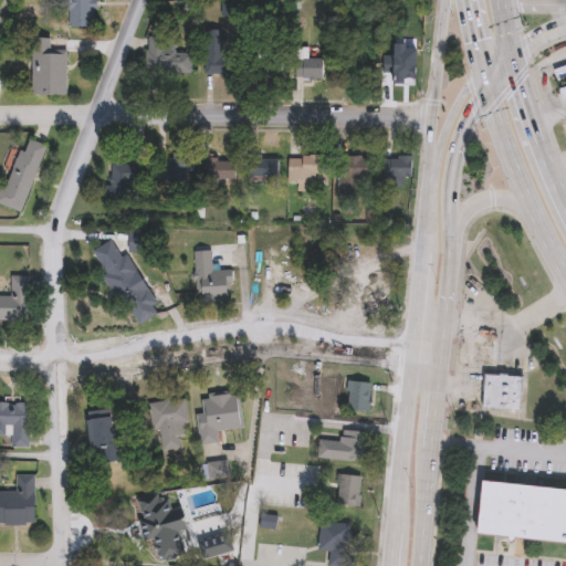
[(69,28),(67,0),(93,0),(94,28),(69,28)]
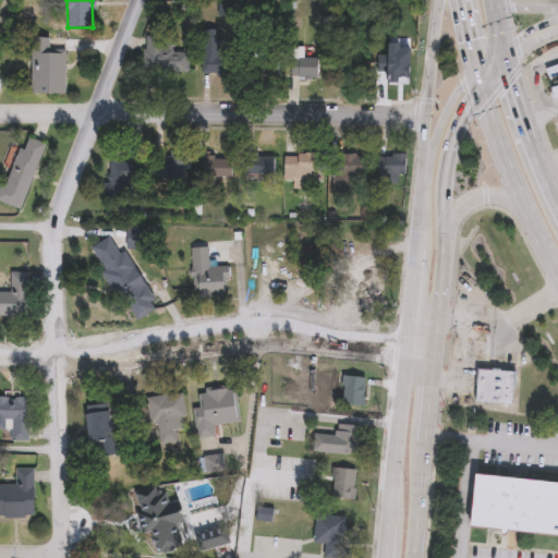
[(205,75),(205,31),(221,31),(221,57),(231,57),(231,75),(205,75)]
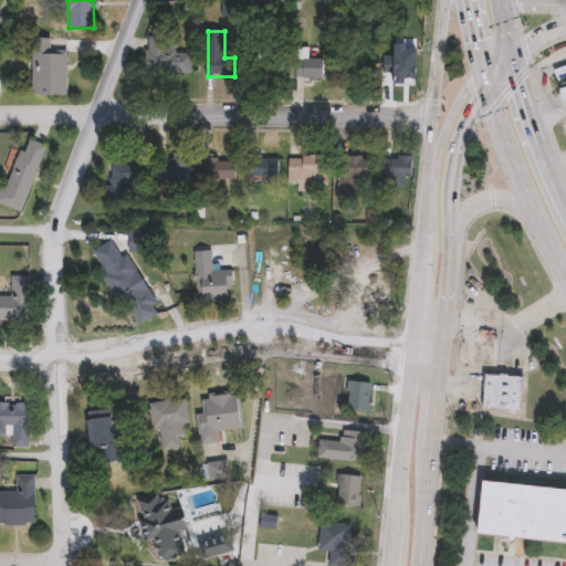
[(66,96),(32,96),(32,39),(51,39),(51,52),(66,52),(66,96)]
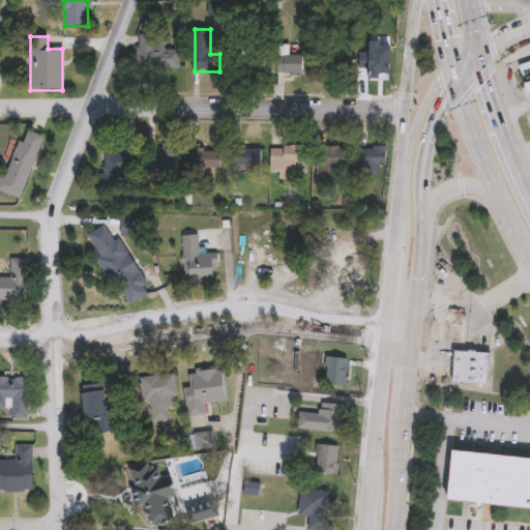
[(180,51),(180,70),(140,70),(140,37),(167,37),(167,51),(180,51)]
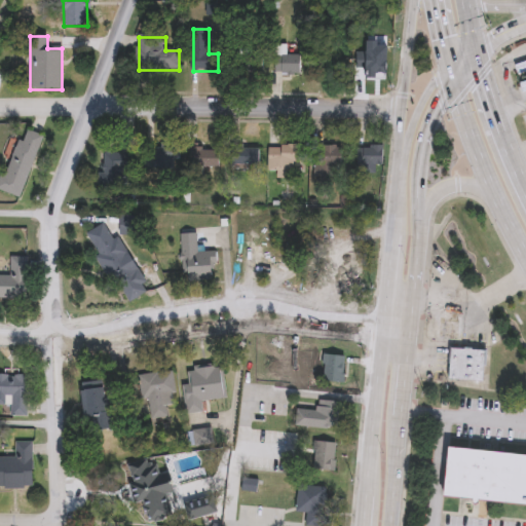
[(289,45),(289,55),(302,55),(302,74),(276,74),(276,45),(289,45)]
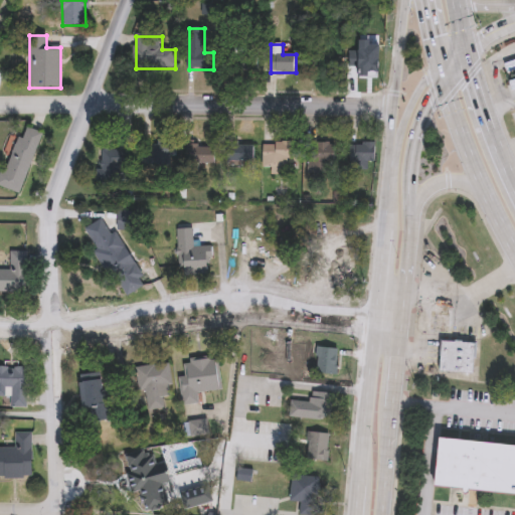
[(256,56),(254,71),(240,69),(242,54),(256,56)]
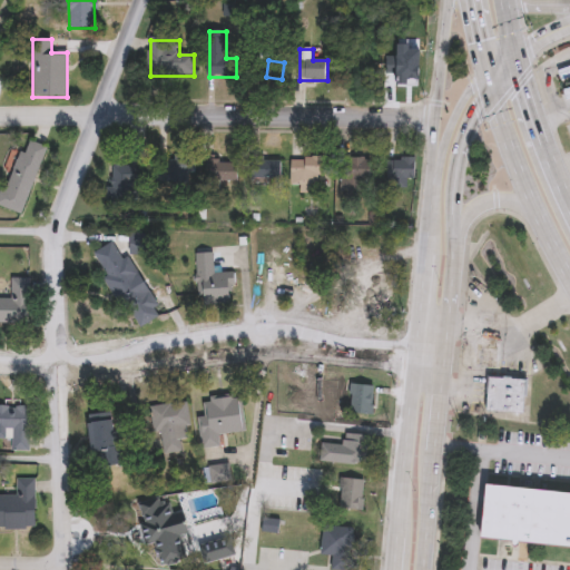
[(0,205),(0,202),(23,138),(47,147),(22,214),(0,205)]
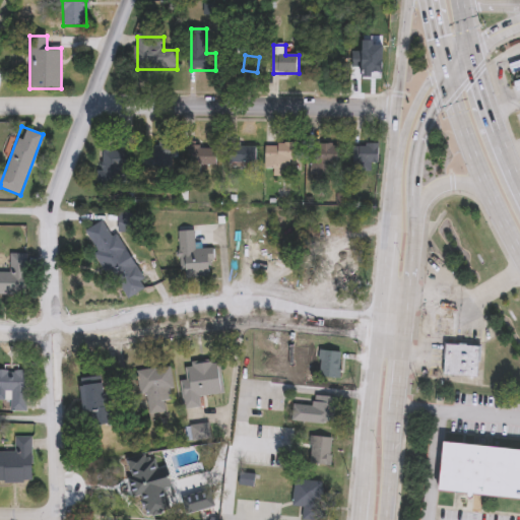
[(258,144),(258,165),(231,165),(231,144),(258,144)]
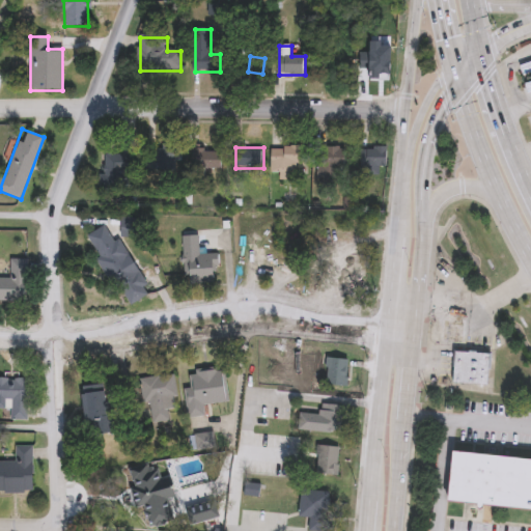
[(280,180),(280,173),(272,173),(272,147),(308,147),(308,164),(297,164),(297,180),(280,180)]
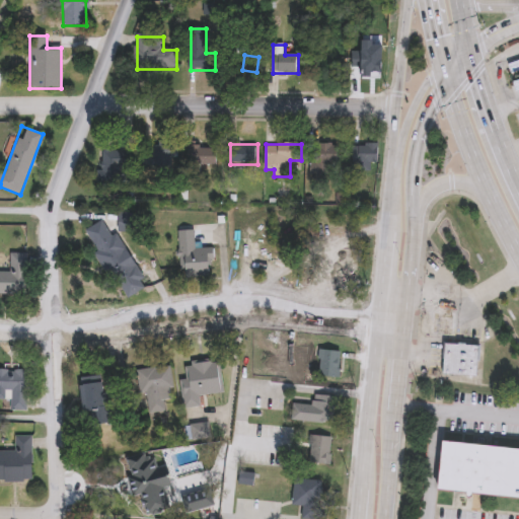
[(313,144),(338,144),(338,174),(313,174),(313,144)]
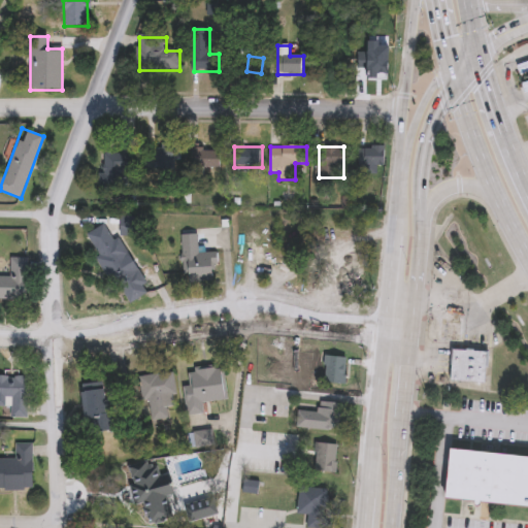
[(386,147),(386,167),(378,167),(378,175),(360,175),(360,147),(386,147)]
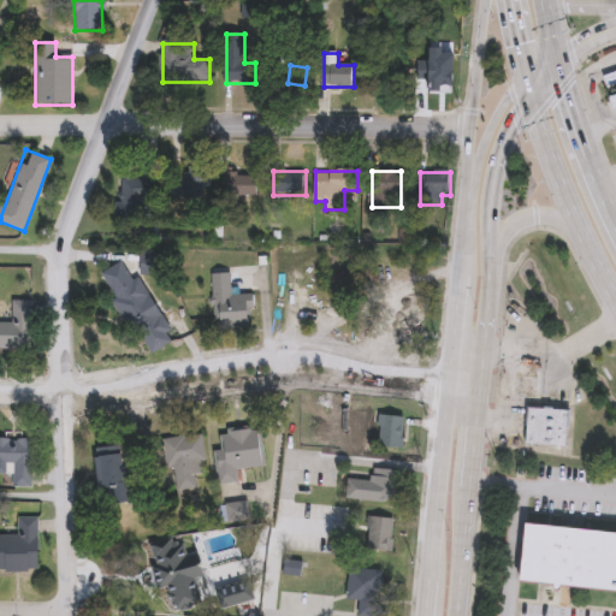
[(259,176),(259,197),(225,197),(225,176),(259,176)]
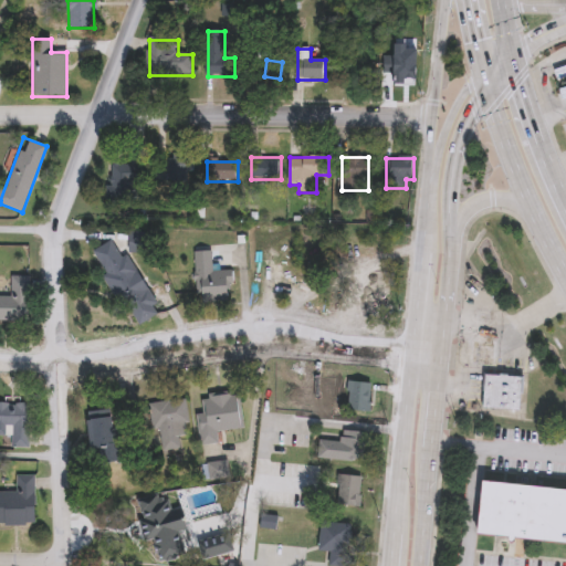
[(111,166),(144,166),(144,202),(111,202),(111,166)]
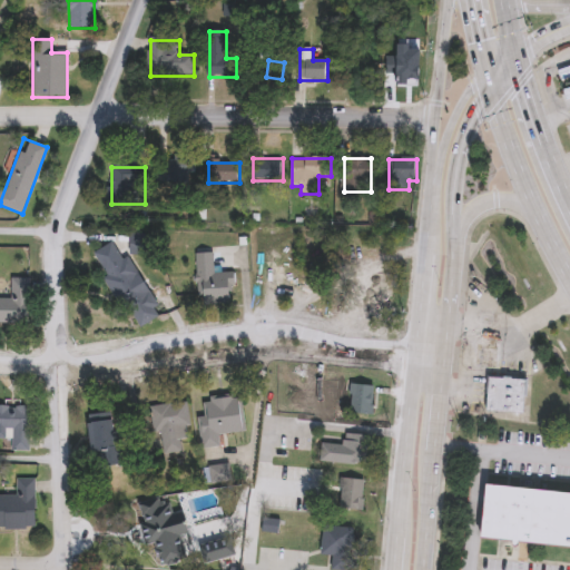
[(136,330),(95,255),(115,243),(125,261),(130,257),(163,314),(136,330)]
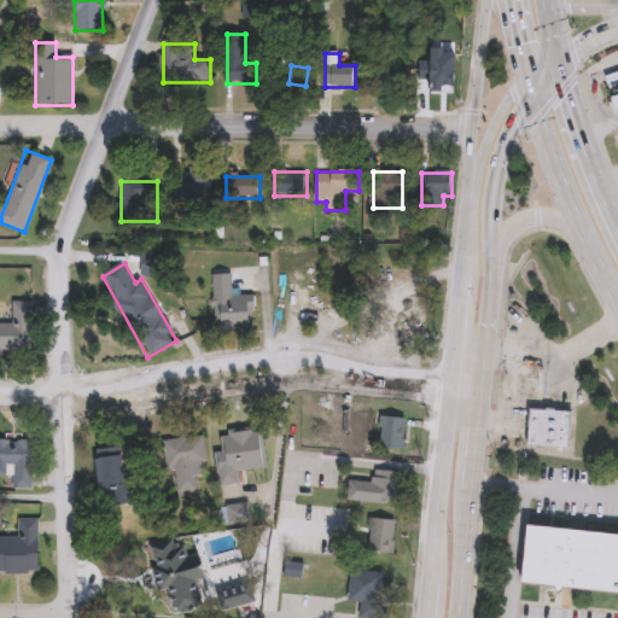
[(216,277),(233,277),(234,297),(254,296),(255,331),(219,332),(216,277)]
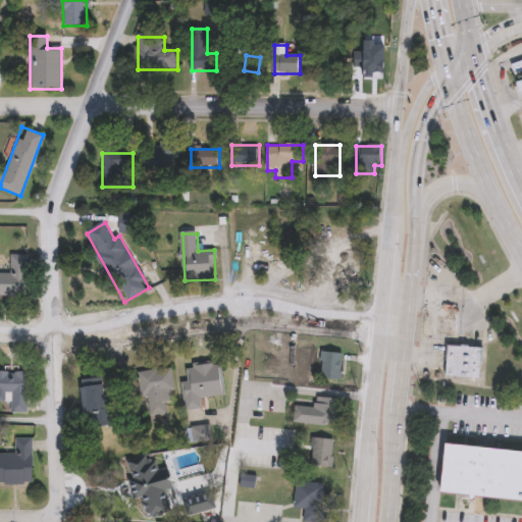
[(354,242),(352,275),(330,274),(332,241),(354,242)]
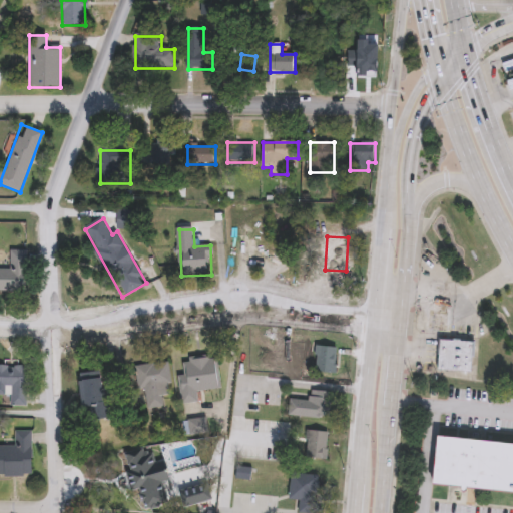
[(0,265),(10,265),(10,250),(29,250),(29,291),(0,291),(0,265)]
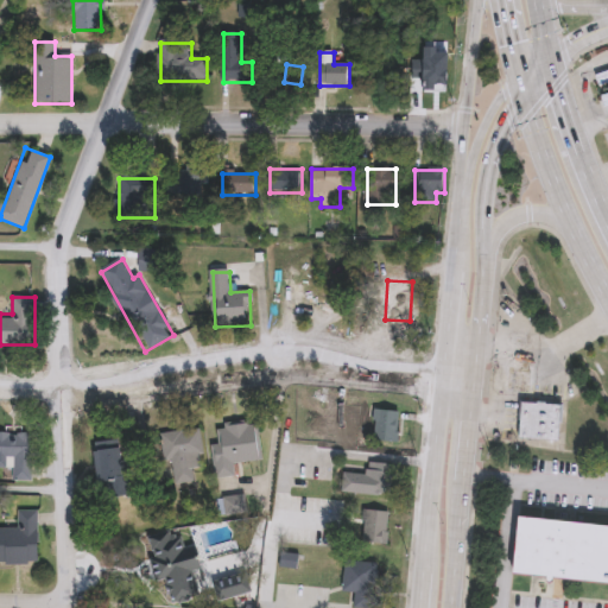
[(515,436),(518,399),(558,401),(556,439),(515,436)]
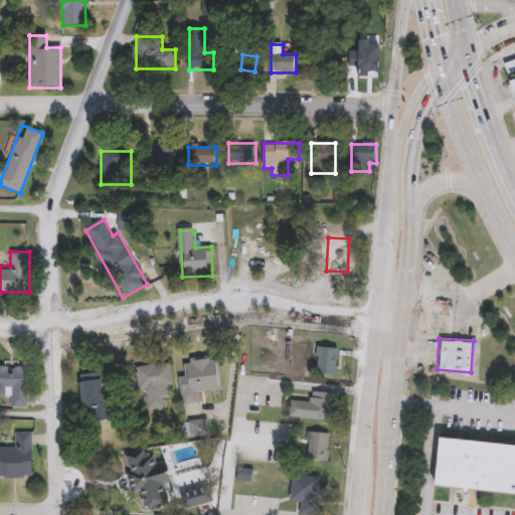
[(317,374),(317,348),(338,348),(338,374),(317,374)]
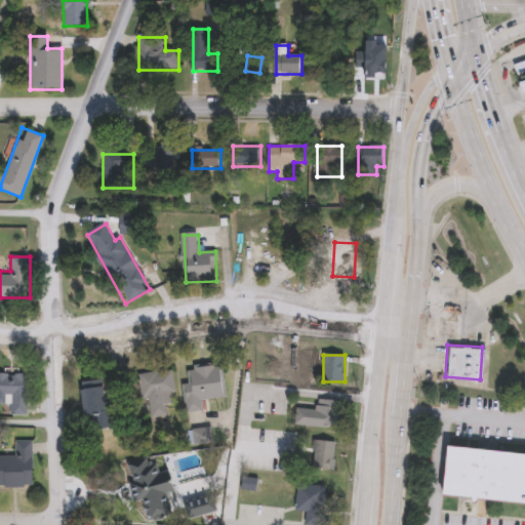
[(224,366),(227,399),(204,401),(205,412),(188,414),(185,386),(189,385),(188,369),(224,366)]
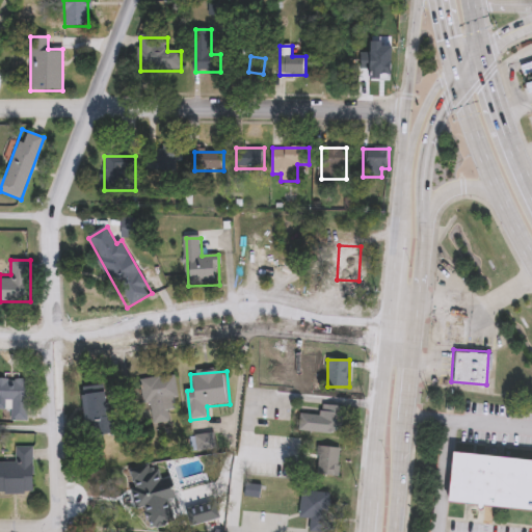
[(152,403),(145,404),(142,380),(177,376),(181,410),(170,411),(171,423),(154,424),(152,403)]
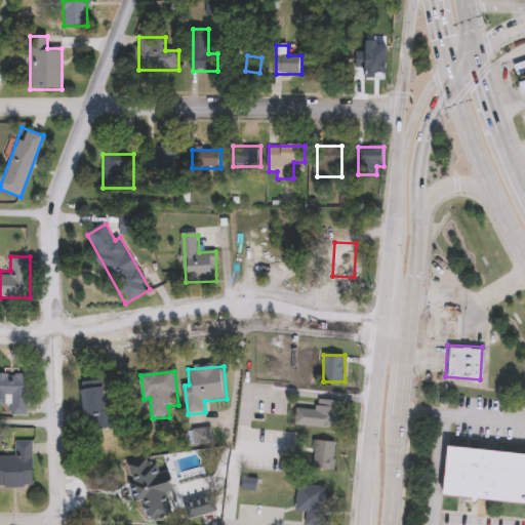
[(28,415),(10,415),(10,406),(0,406),(0,374),(28,374),(28,415)]
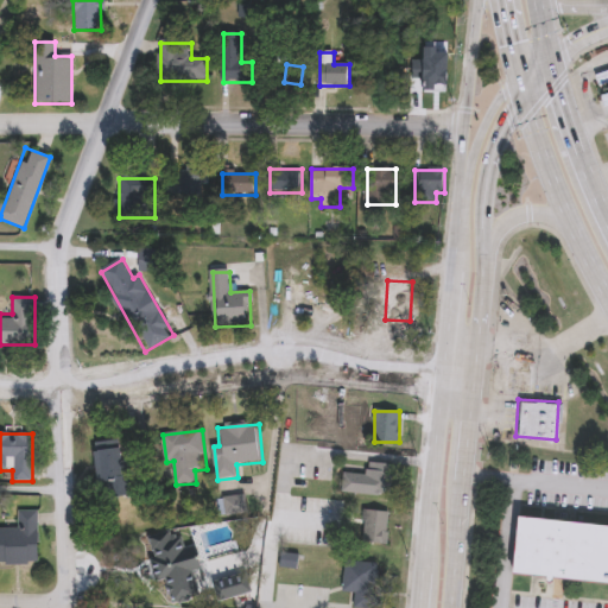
[(124,445),(137,495),(109,502),(96,453),(124,445)]
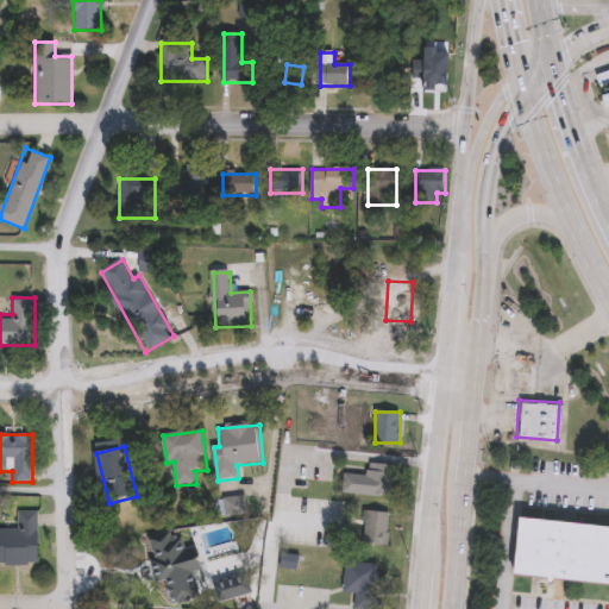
[(395,465),(394,496),(344,495),(344,473),(368,473),(368,464),(395,465)]
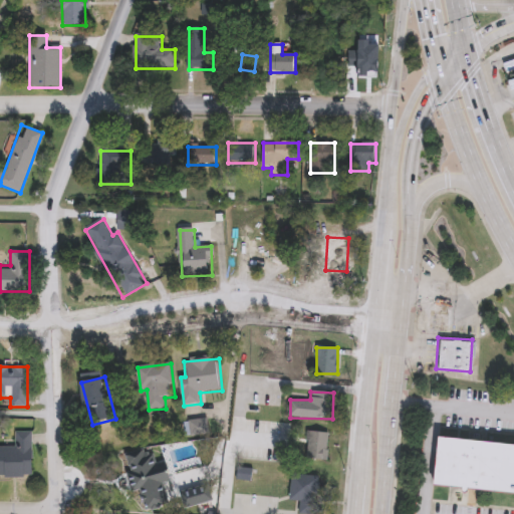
[(31,432),(31,478),(0,477),(0,447),(15,447),(15,432),(31,432)]
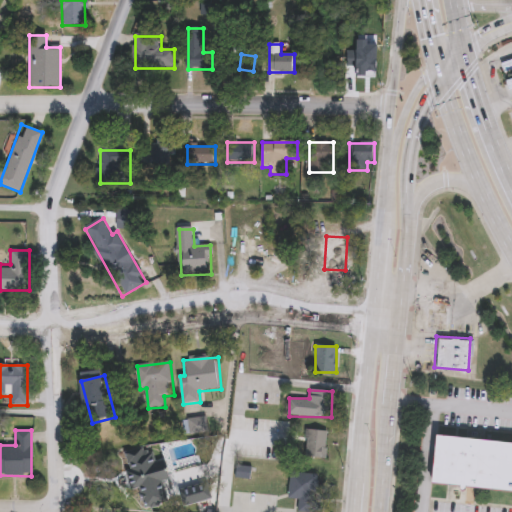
[(327,431),(327,459),(304,459),(304,431),(327,431)]
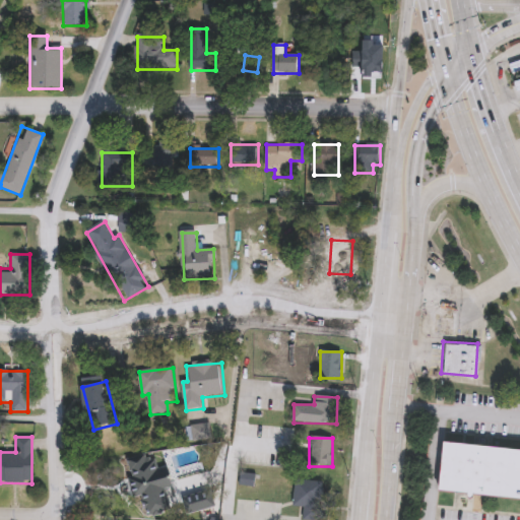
[(519,501),(441,494),(446,444),(519,451),(519,501)]
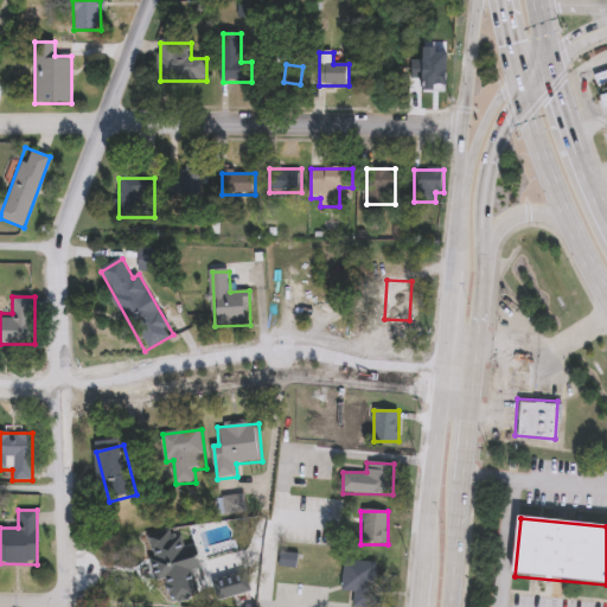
[(198,598),(172,604),(164,567),(159,567),(153,538),(184,532),(198,598)]
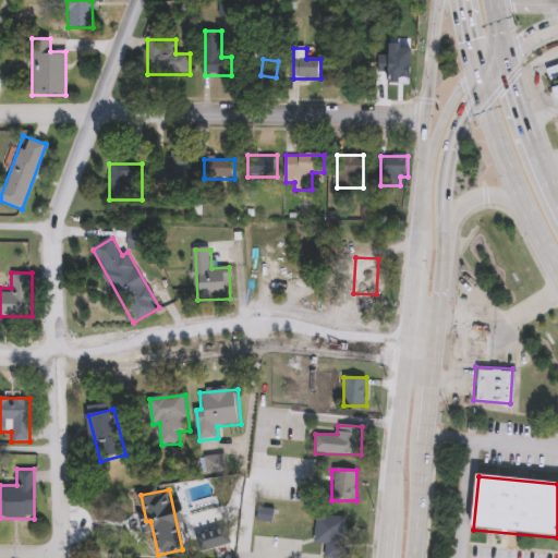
[(348,518),(346,557),(326,557),(326,544),(315,543),(316,516),(348,518)]
